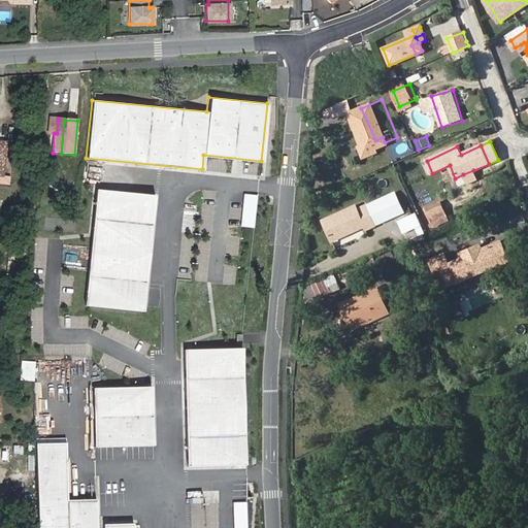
[(476,178),(473,170),(463,174),(466,183),(476,178)]
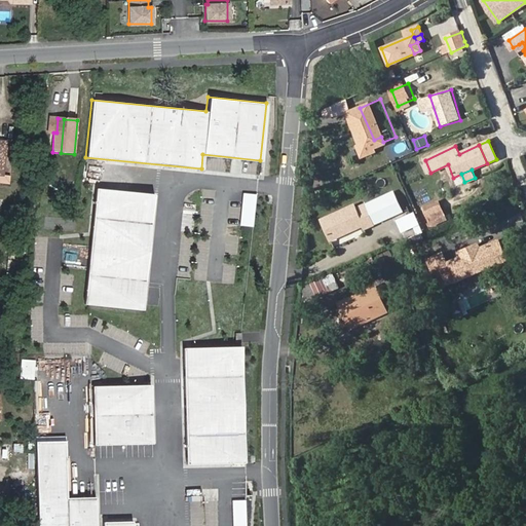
[(155,194),(97,188),(85,304),(143,309),(155,194)]
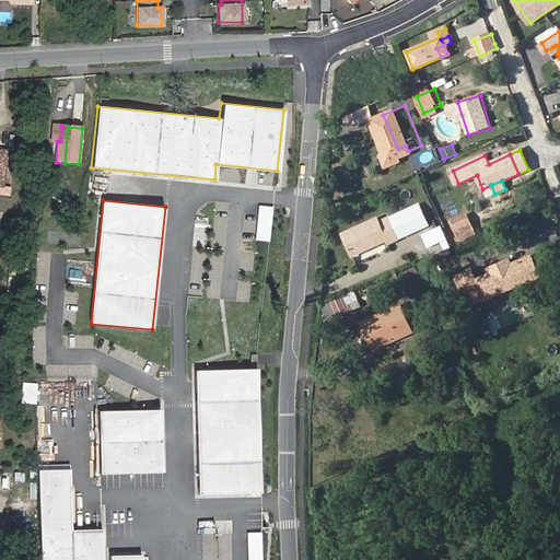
[(397,213),(406,234),(422,228),(413,207),(397,213)]
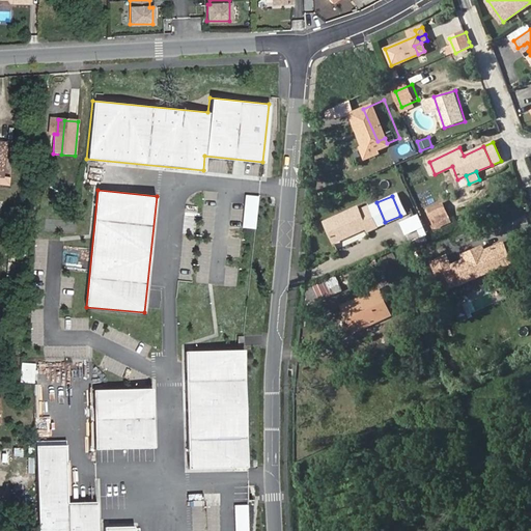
[(378,225),(385,222),(376,202),(369,205),(378,225)]
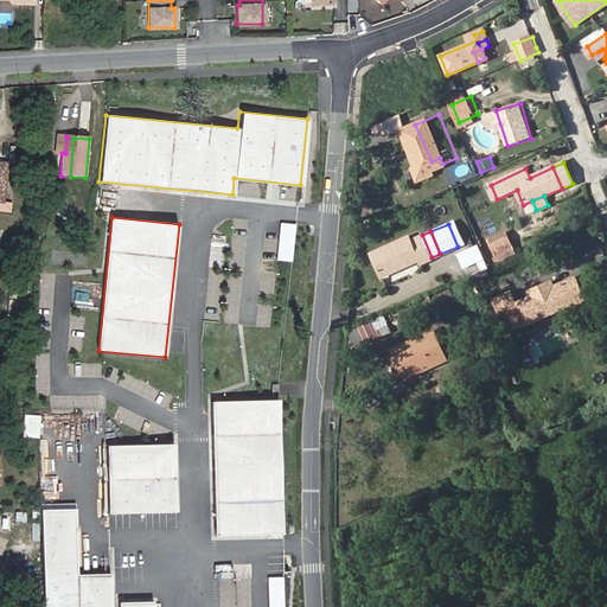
[(506,232),(490,240),(494,251),(511,244),(506,232)]
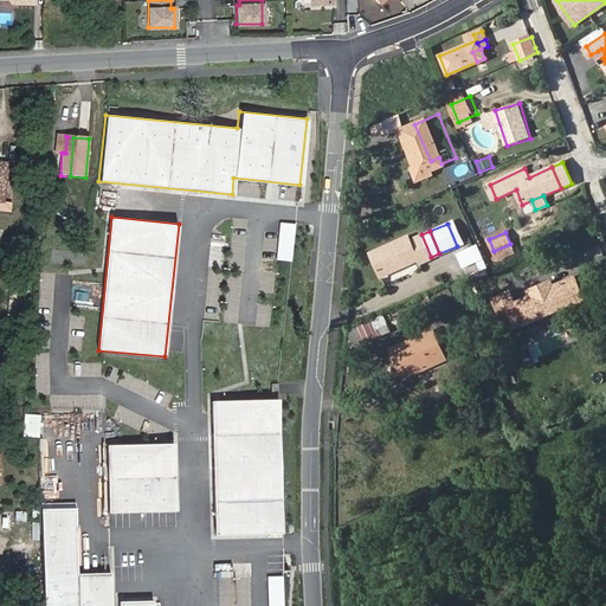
[(381,275),(416,259),(418,264),(429,259),(419,237),(410,240),(408,239),(407,236),(371,252),(381,275)]
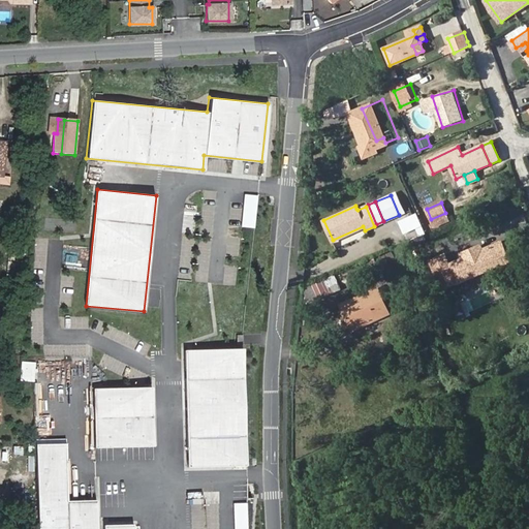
[(426,234),(417,213),(404,219),(412,239),(426,234)]
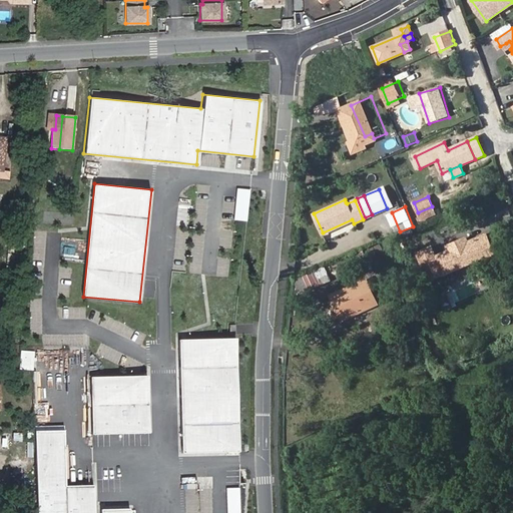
[(443,275),(485,257),(477,238),(435,258),(443,275)]
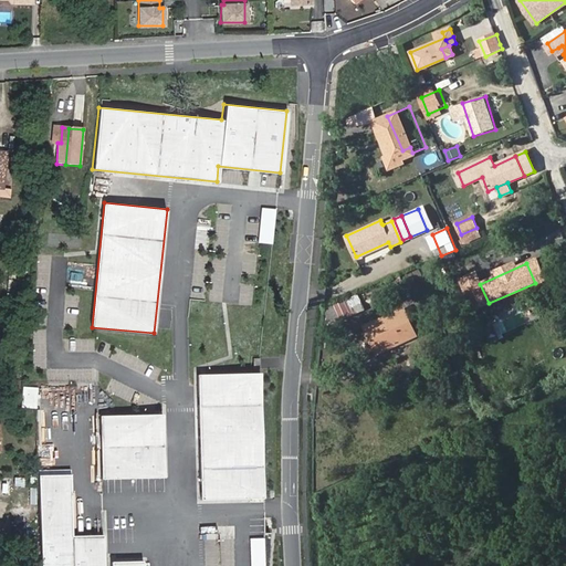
[(365,310),(357,293),(343,300),(344,302),(350,315),(365,310)]
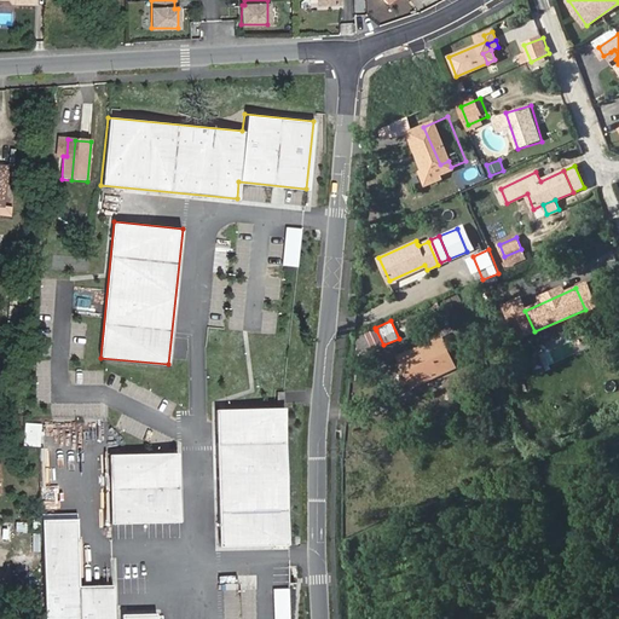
[(372,350),(383,345),(376,330),(365,335),(372,350)]
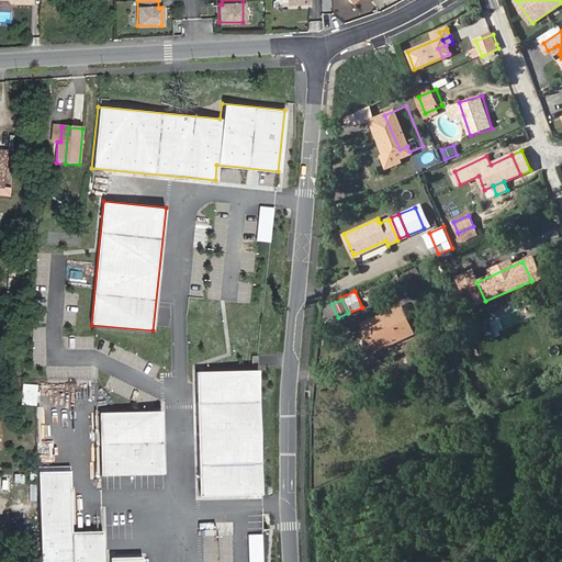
[(330,302),(321,306),(327,322),(338,317),(332,304),(330,302)]
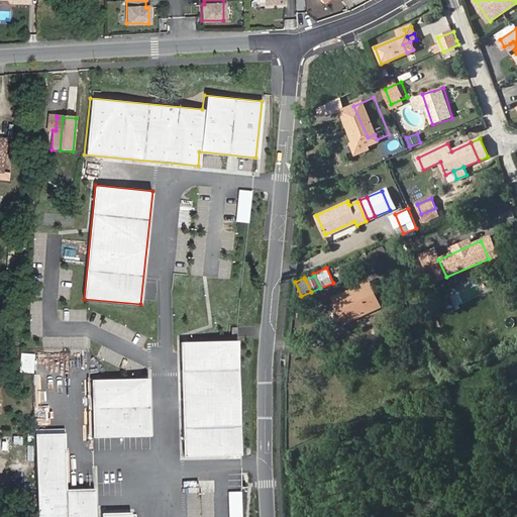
[(343,323),(379,306),(369,283),(332,299),(343,323)]
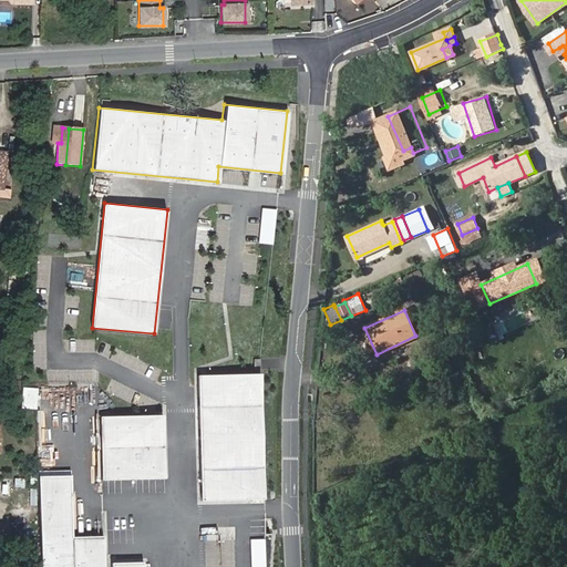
[(263,383),(199,384),(200,509),(264,508),(263,383)]
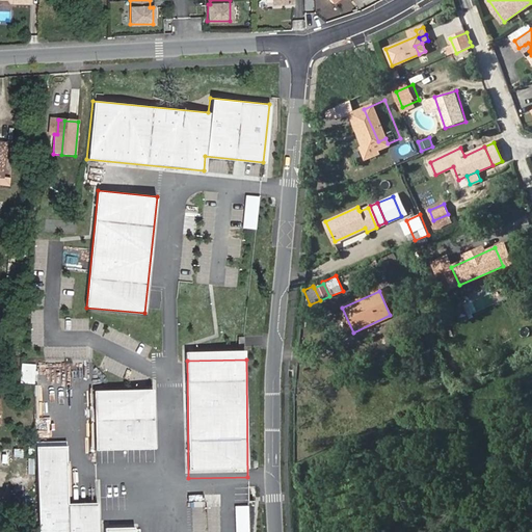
[(154,391),(95,392),(96,451),(154,450),(154,391)]
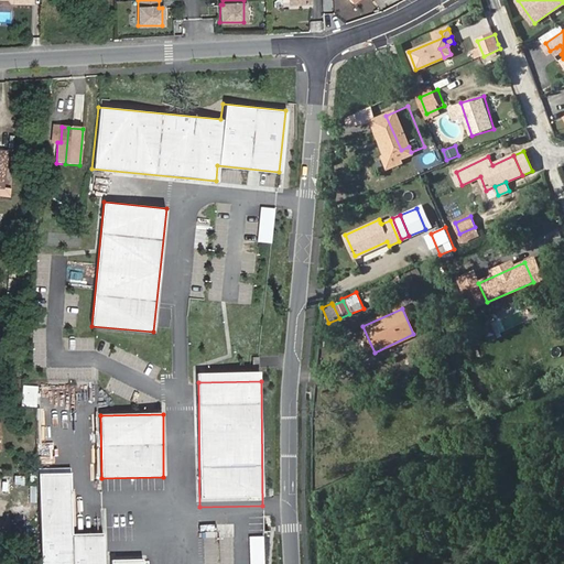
[(105,563),(105,535),(73,535),(73,473),(41,473),(41,563),(105,563)]
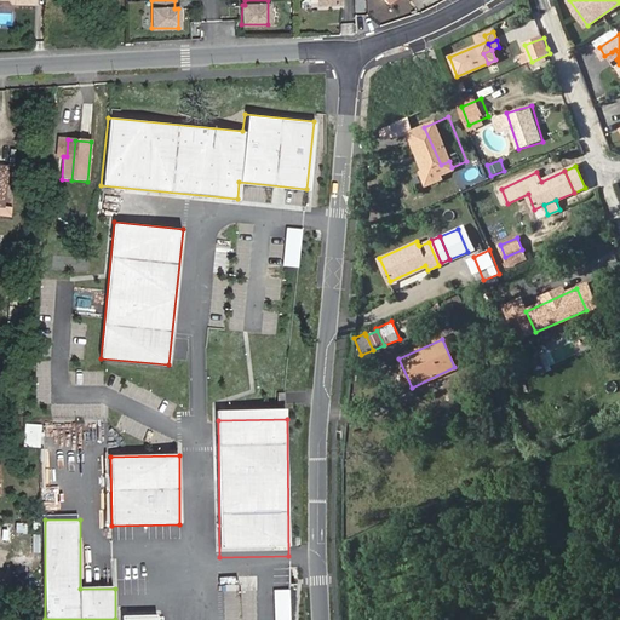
[(0,526),(3,544),(10,543),(9,524),(0,524),(0,526)]
